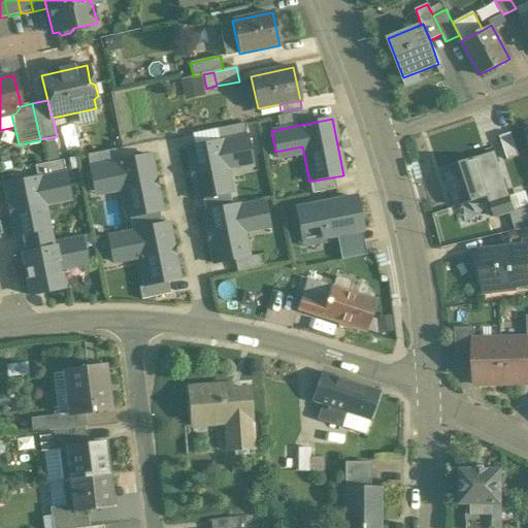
[(246,135),(186,147),(197,200),(231,193),(225,162),(251,157),(246,135)]
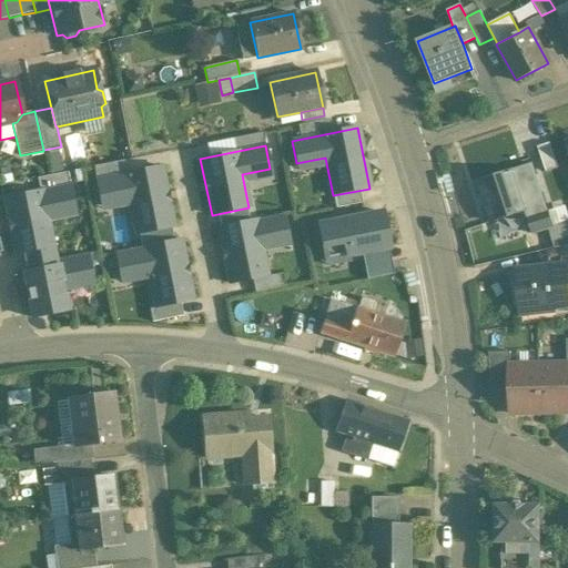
[(533,163),(511,170),(521,201),(543,194),(533,163)]
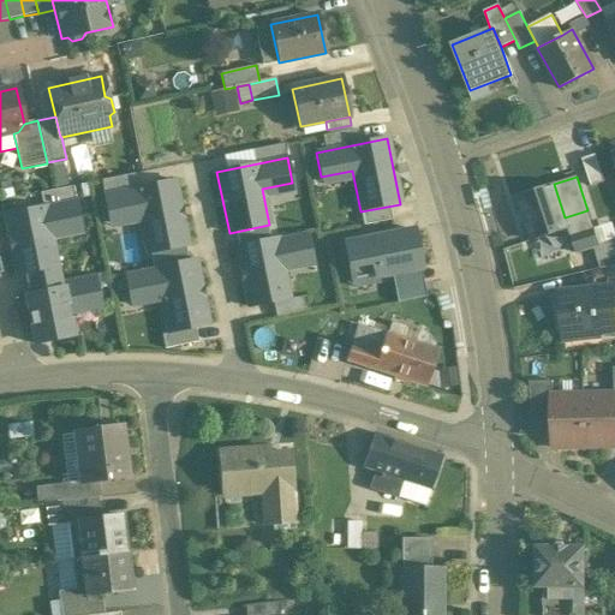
[(174,180),(103,195),(108,220),(139,213),(148,255),(187,246),(174,180)]
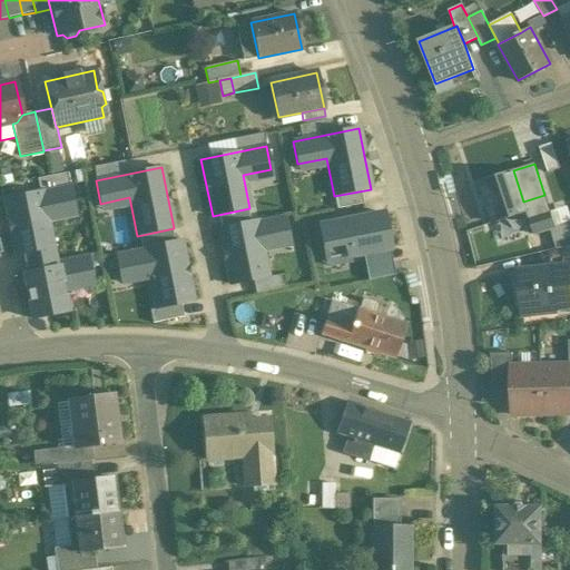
[(513,170),(480,182),(493,223),(527,212),(523,202),(513,170)]
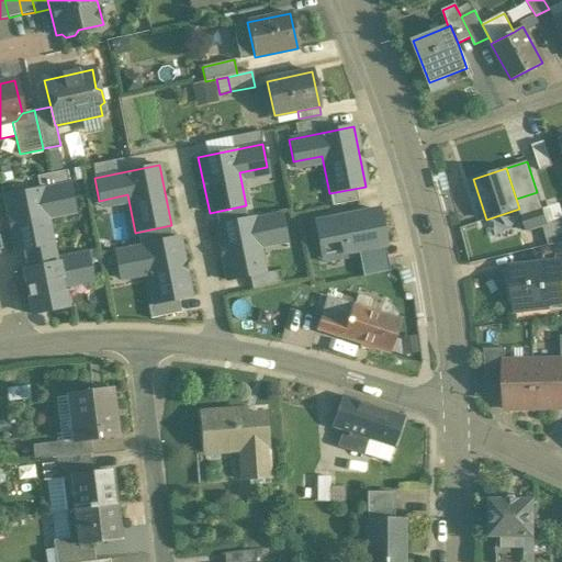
[(451,189),(447,171),(440,173),(445,190),(451,189)]
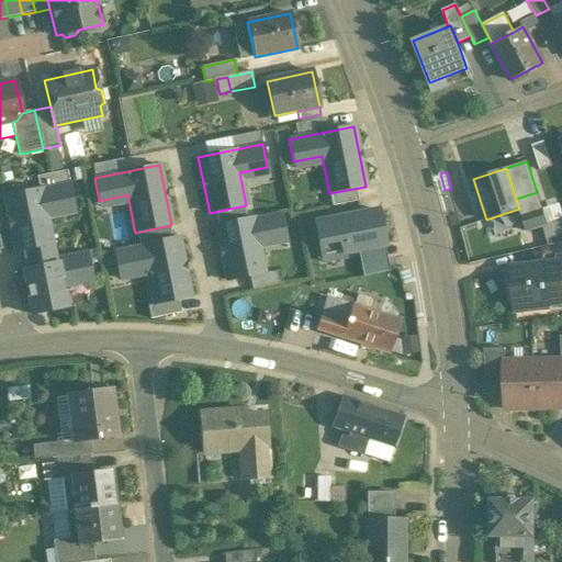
[(69,183),(4,197),(15,253),(22,250),(52,245),(45,211),(74,205),(69,183)]
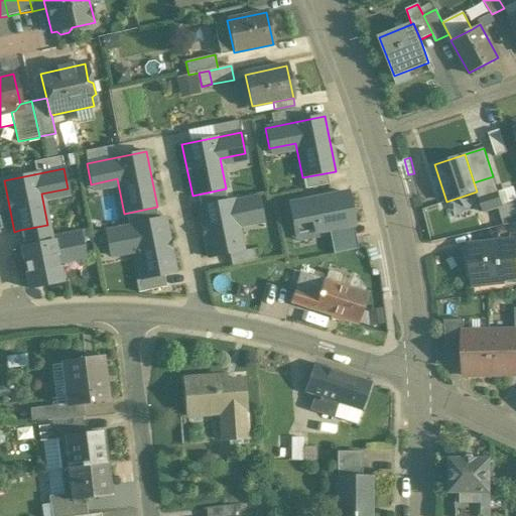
[(493,176),(474,182),(477,191),(478,198),(497,191),(493,176)]
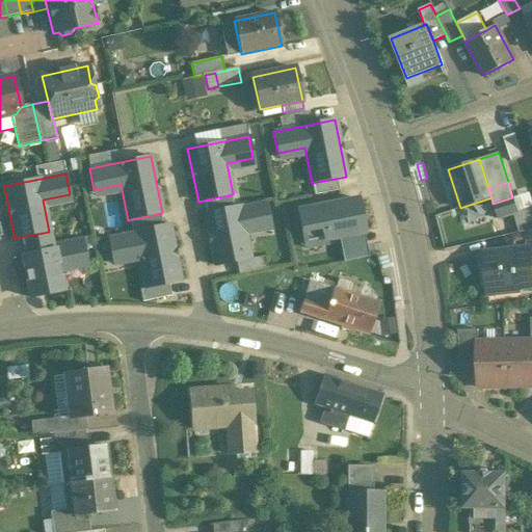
[(512,197),(493,204),(498,218),(513,214),(517,212),(512,197)]
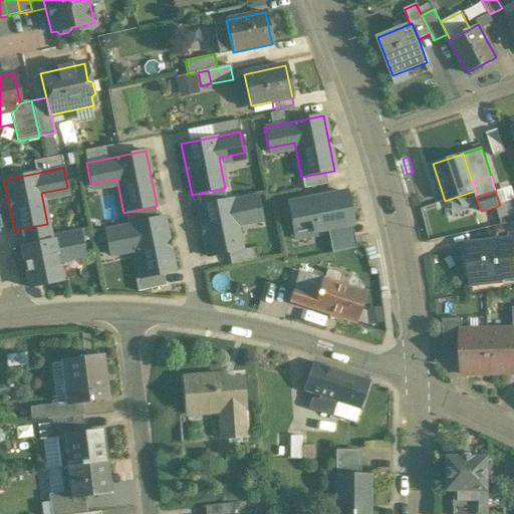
[(257,194),(198,206),(208,257),(241,250),(235,220),(261,215),(257,194)]
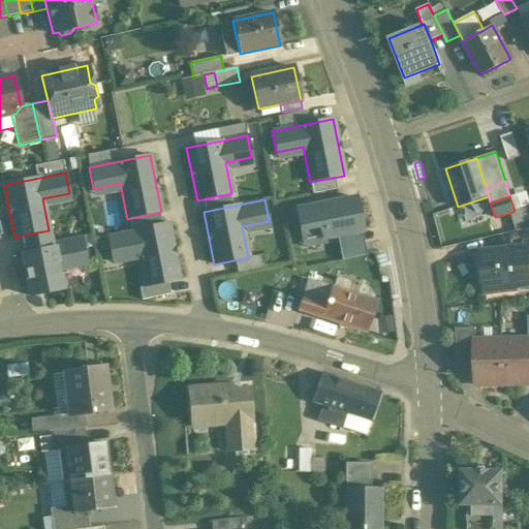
[(296,211),(302,243),(363,231),(356,199),(296,211)]
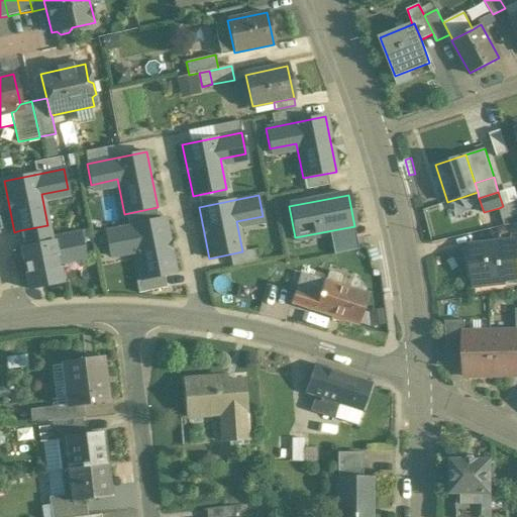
[(503,206),(499,208),(505,227),(516,223),(516,203),(516,202),(503,206)]
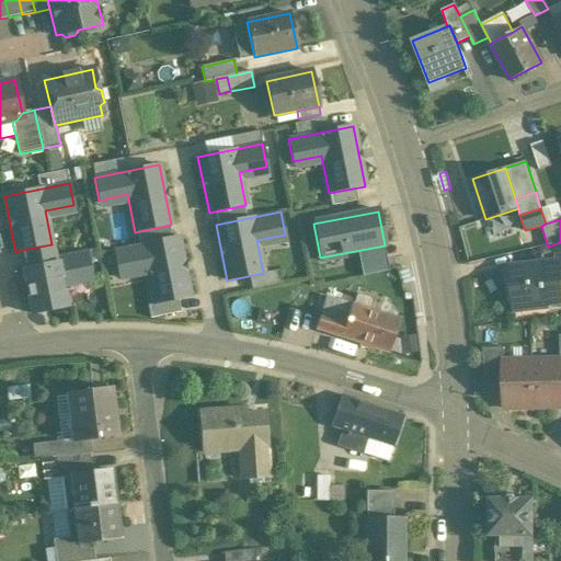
[(155,304),(190,296),(178,238),(112,251),(117,274),(147,267),(155,304)]
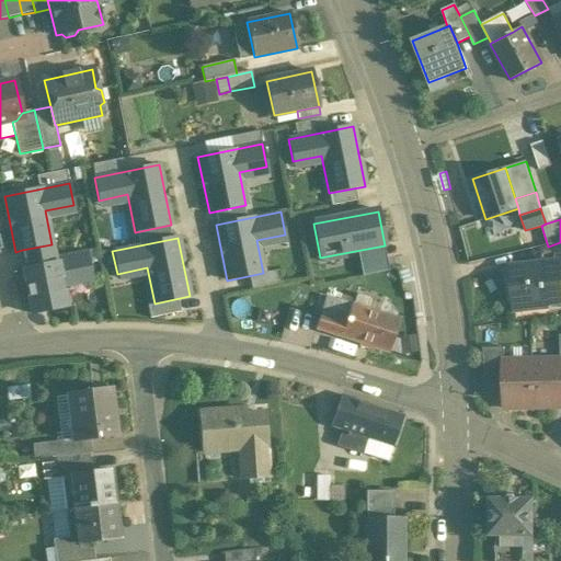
[(52,244),(22,250),(33,309),(64,302),(59,281),(90,275),(86,251),(55,258),(52,244)]
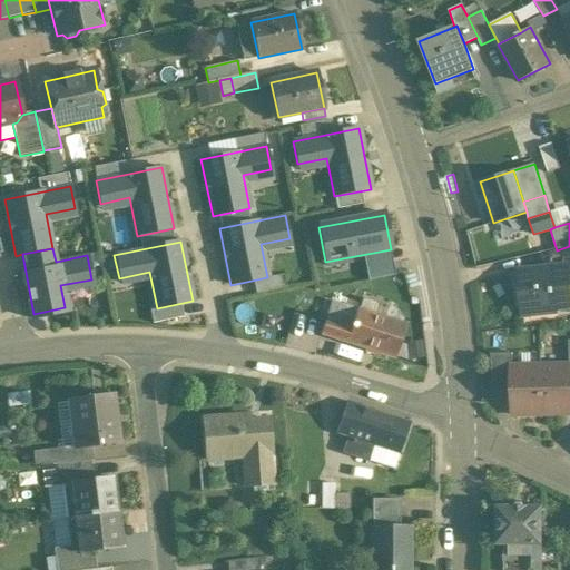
[(569,274),(569,266),(516,273),(521,313),(569,306),(569,274)]
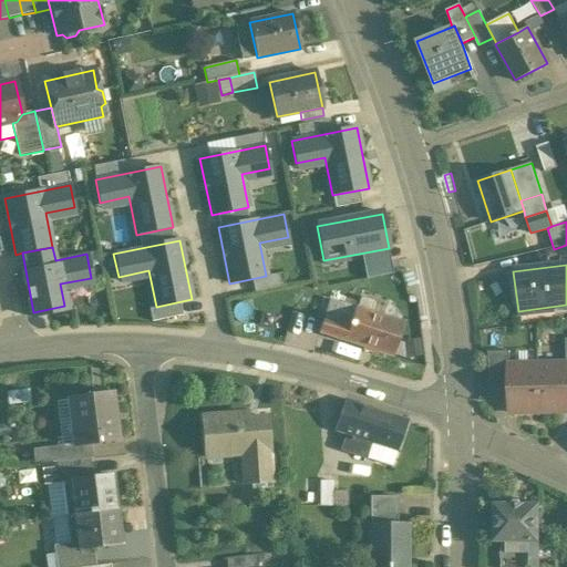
[(414,270),(404,274),(408,286),(419,282),(414,270)]
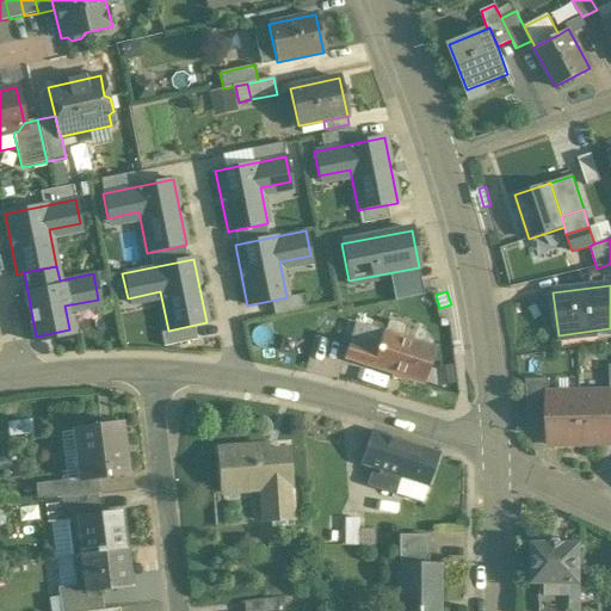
[(347,321),(337,318),(329,341),(340,345),(347,321)]
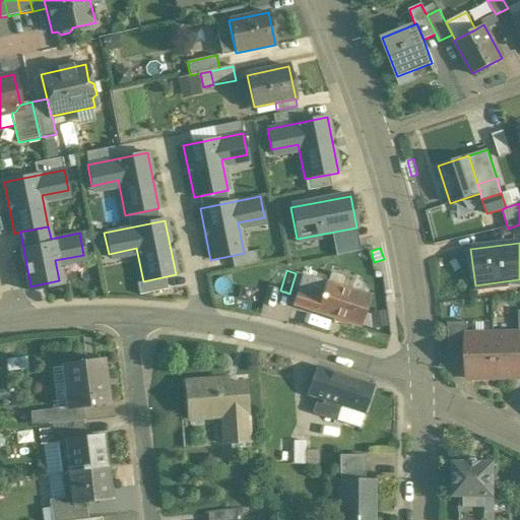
[(370,298),(302,275),(291,305),(361,327),(370,298)]
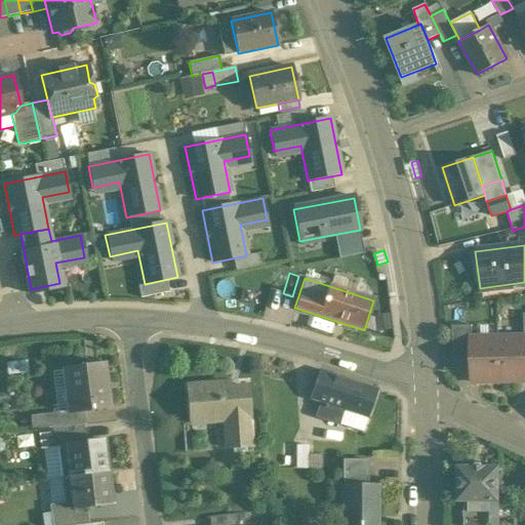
[(472,325),(452,326),(452,352),(471,352),(471,338),(472,337),(472,325)]
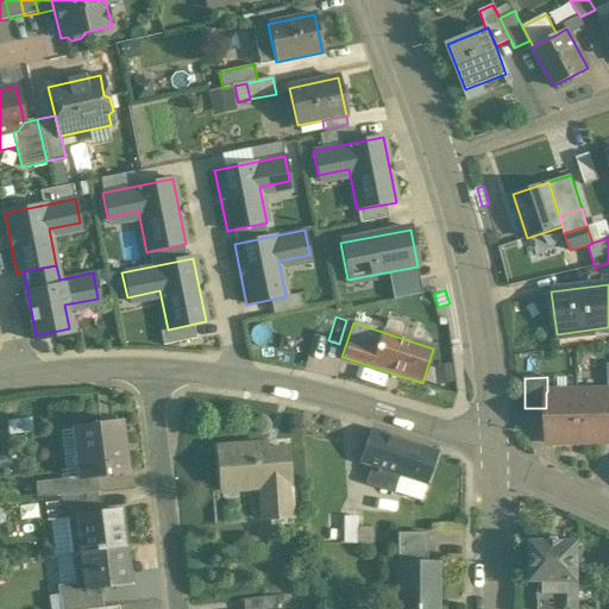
[(608,390),(577,391),(579,443),(608,441),(608,390)]
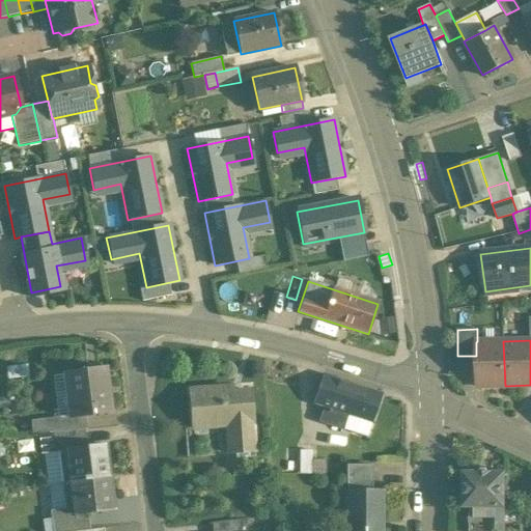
[(477,341),(476,342),(476,356),(477,387),(505,386),(503,341),(477,341)]
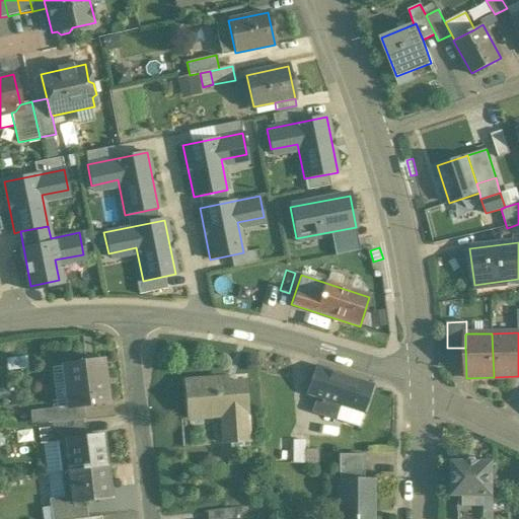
[(103,360),(66,365),(72,408),(72,410),(84,408),(108,404),(103,360)]
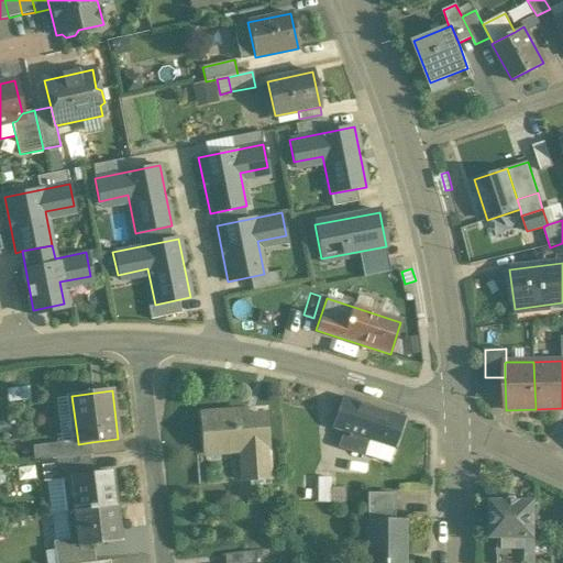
[(68,394),(55,396),(63,440),(76,438),(68,394)]
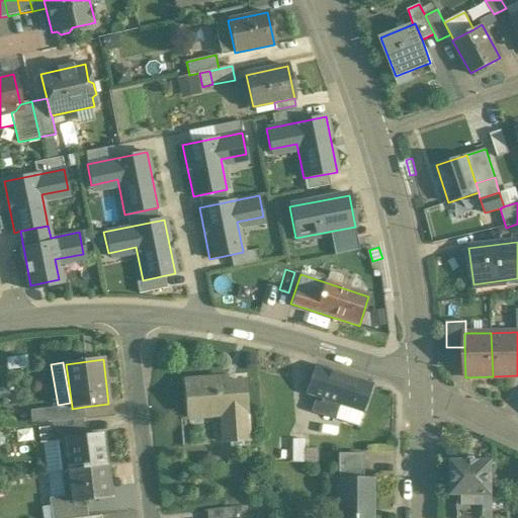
[(372,384),(316,366),(307,395),(315,398),(311,412),(335,419),(340,406),(362,413),(372,384)]
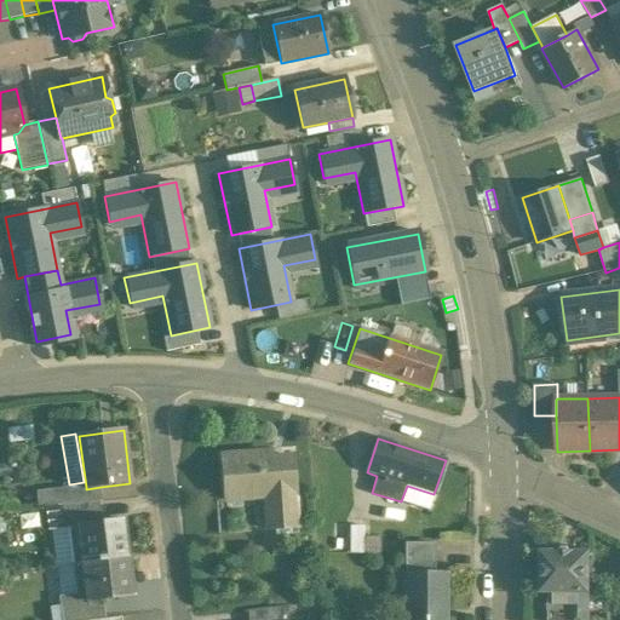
[(271,453),(220,457),(224,501),(264,498),(263,495),(269,495),(271,528),(265,528),(265,530),(298,528),(293,461),(273,463),(271,453)]
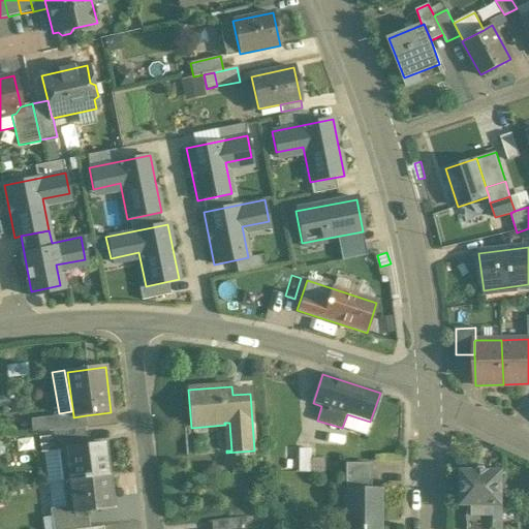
[(73,415),(58,416),(60,431),(84,429),(87,429),(86,415),(73,417),(73,415)]
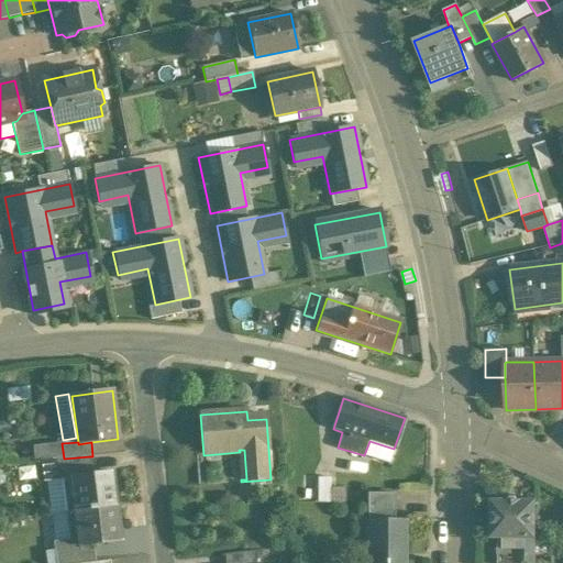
[(64,459),(53,460),(55,482),(69,479),(69,478),(91,476),(89,456),(64,459)]
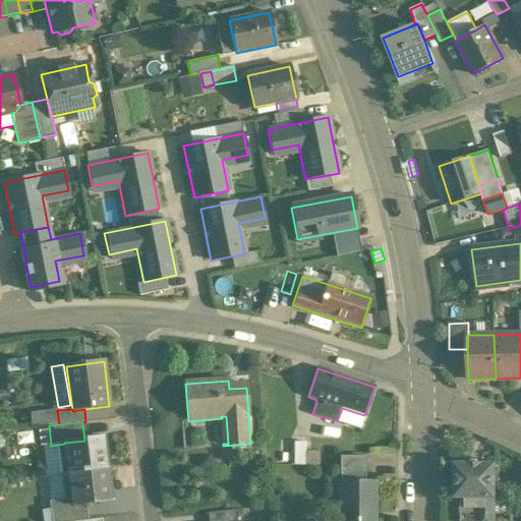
[(84,441),(64,443),(64,444),(68,474),(108,469),(105,438),(84,441)]
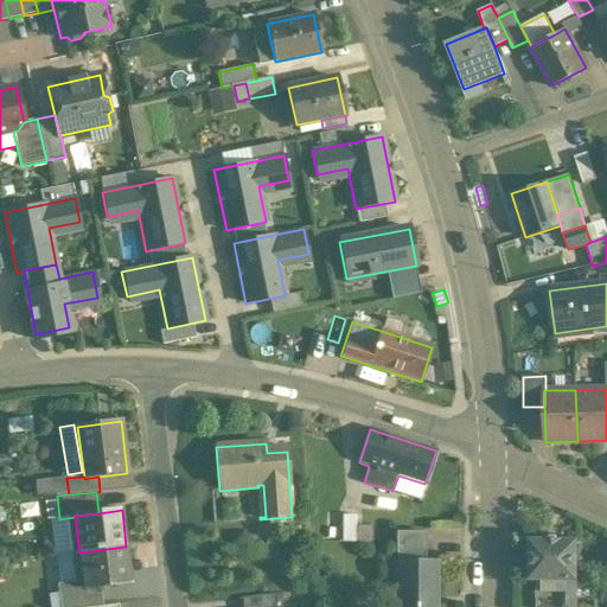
[(425,532),(396,532),(396,561),(395,606),(434,606),(434,582),(436,583),(436,561),(425,561),(425,532)]
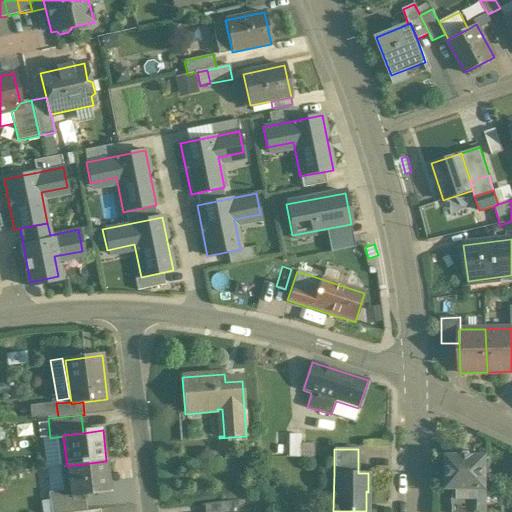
[(486,455),(446,454),(445,488),(452,489),(486,489),(486,455)]
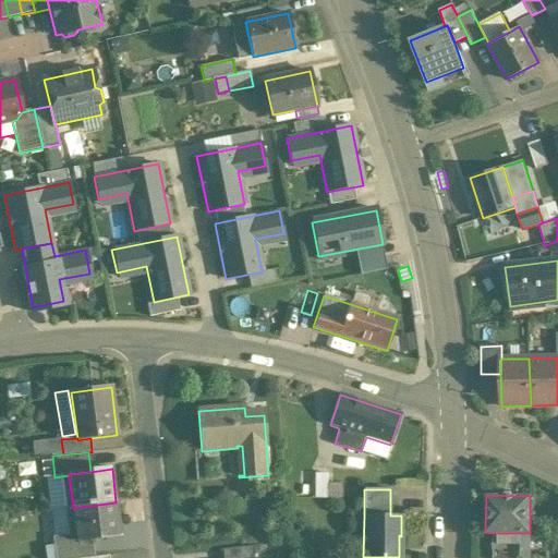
[(116,502),(73,508),(74,524),(68,525),(70,543),(71,543),(92,541),(120,537),(116,502)]
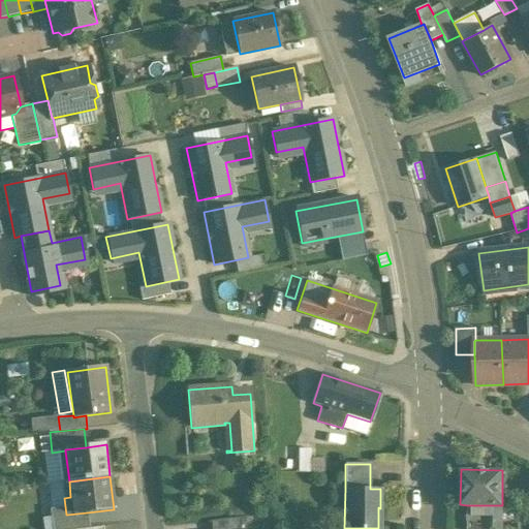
[(501,528),(502,505),(467,505),(467,528),(501,528)]
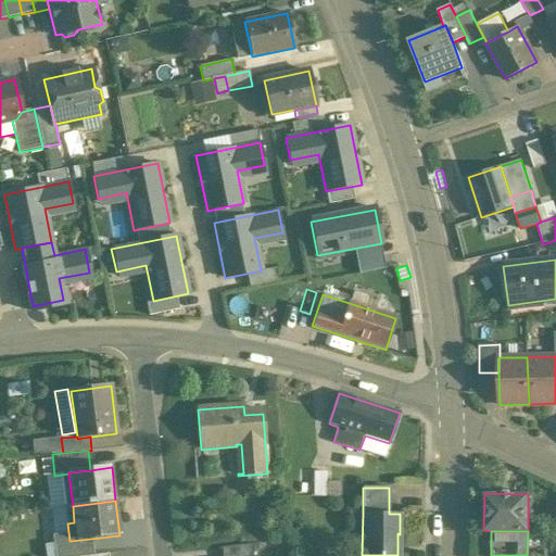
[(91,539),(71,541),(70,541),(53,542),(54,555),(90,555),(93,555),(91,539)]
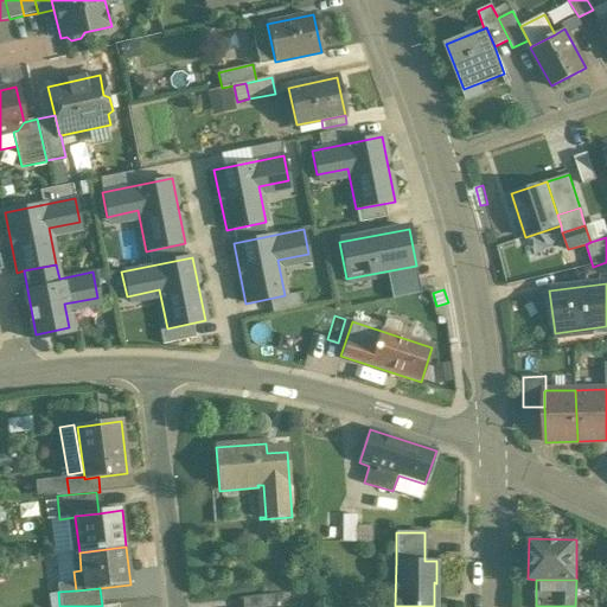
[(242,599),(242,606),(276,606),(276,595),(242,599)]
